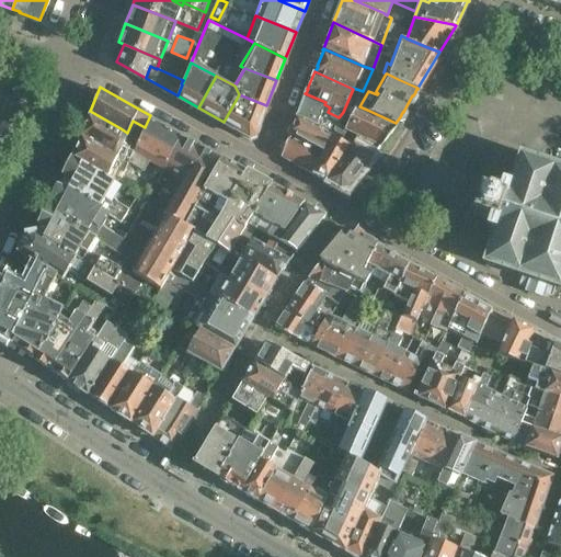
[(305,93),(297,114),(317,124),(324,104),(325,102),(305,93)]
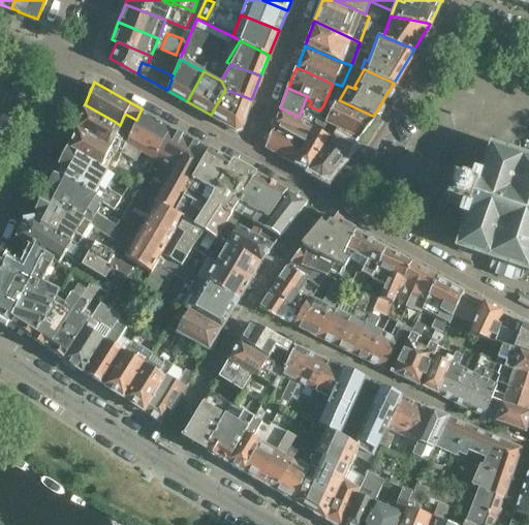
[(225,89),(211,115),(236,129),(237,128),(241,126),(251,99),(225,89)]
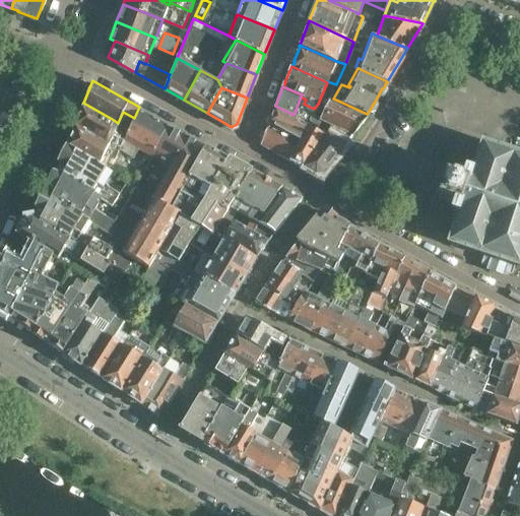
[(325,107),(320,117),(319,118),(351,133),(356,127),(367,114),(340,102),(333,99),(322,93),(318,104),(325,107)]
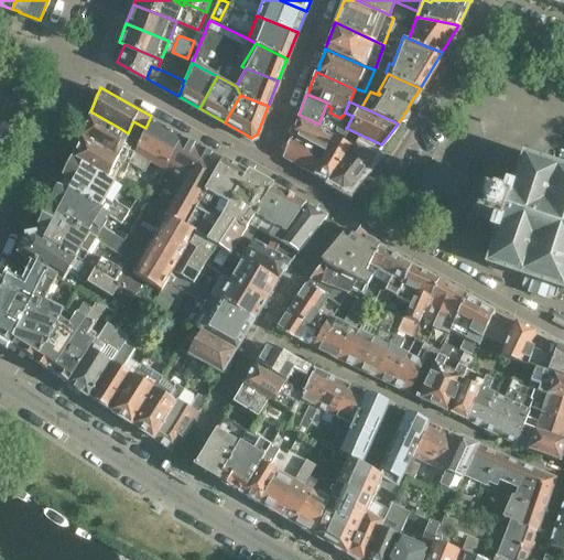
[(90,111),(82,135),(87,138),(118,155),(127,161),(128,159),(132,150),(123,144),(129,135),(128,133),(121,129),(90,111)]
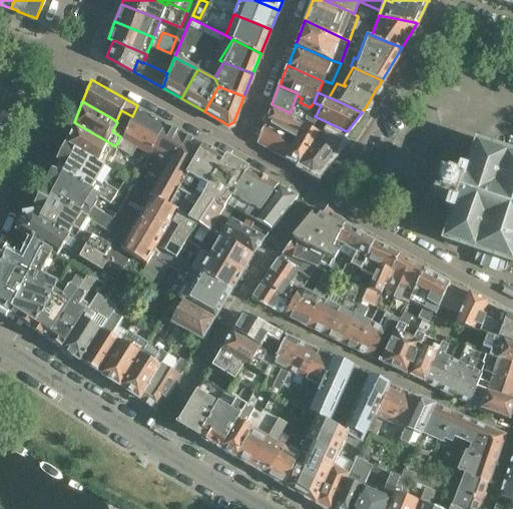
[(272,105),(266,120),(296,136),(302,124),(293,119),(294,117),(293,114),(290,113),(272,104),(272,105)]
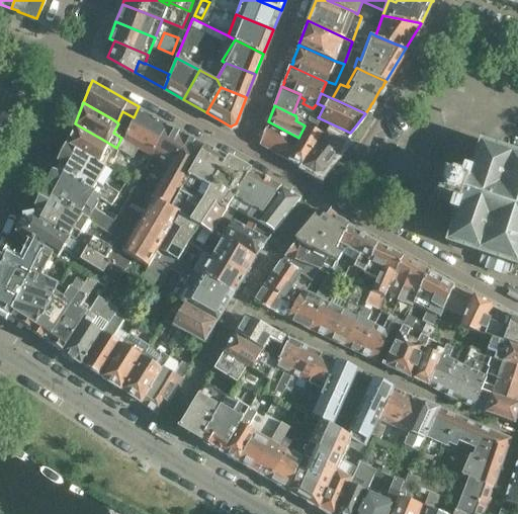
[(117,146),(119,148),(133,155),(138,146),(152,154),(153,154),(166,121),(139,106),(134,117),(124,137),(121,138),(117,146)]
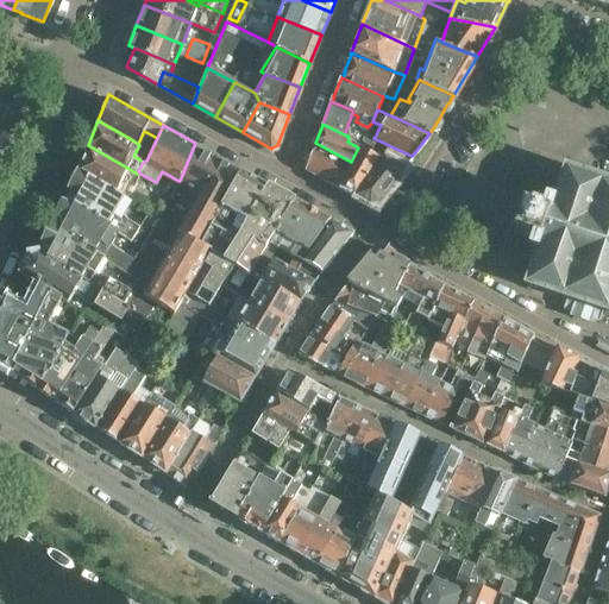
[(195,143),(180,181),(199,193),(214,153),(195,143)]
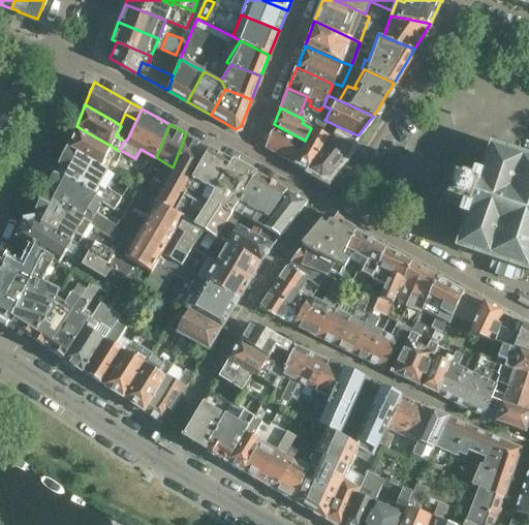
[(274,124),(272,129),(267,142),(269,147),(294,161),(305,141),(274,124)]
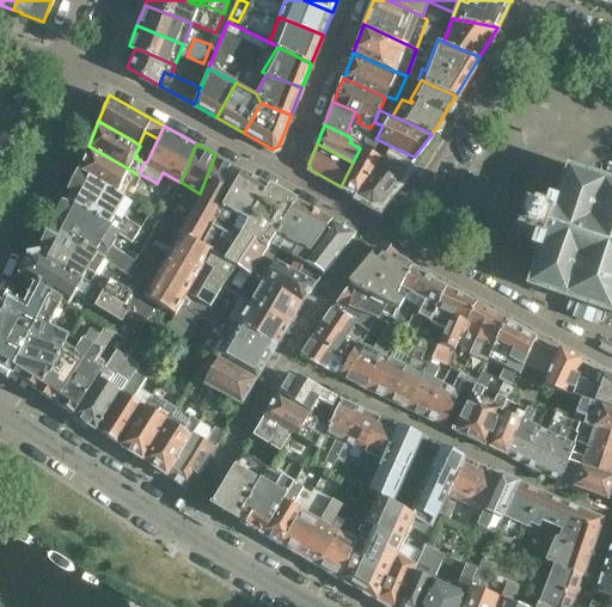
[(81,165),(80,169),(89,175),(117,191),(128,169),(95,149),(89,146),(81,165)]
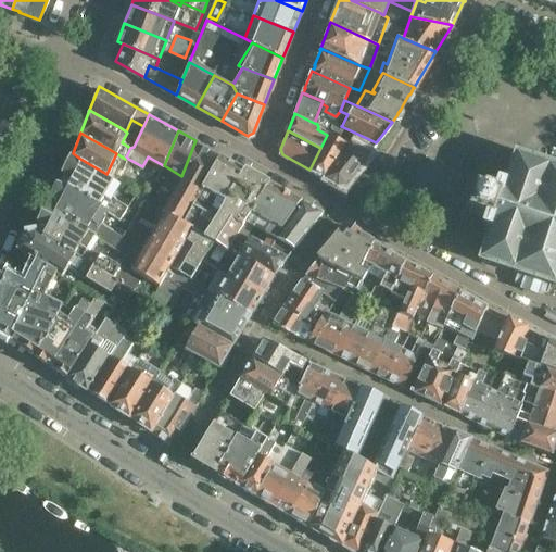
[(320,148),(310,170),(324,177),(348,143),(328,133),(327,135),(320,148)]
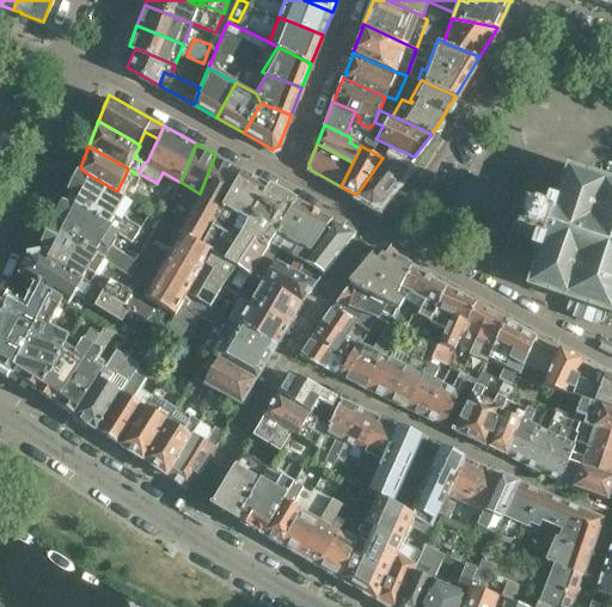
[(383,158),(356,195),(372,203),(378,202),(378,203),(379,202),(407,166),(414,158),(391,147),(386,154),(383,158)]
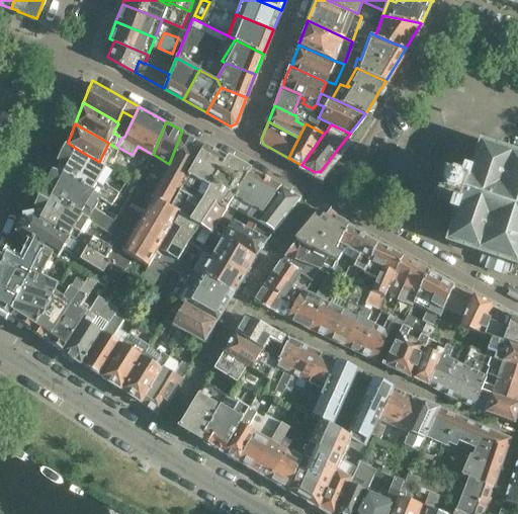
[(169,164),(152,194),(154,195),(171,205),(183,183),(188,173),(204,144),(182,131),(169,164)]
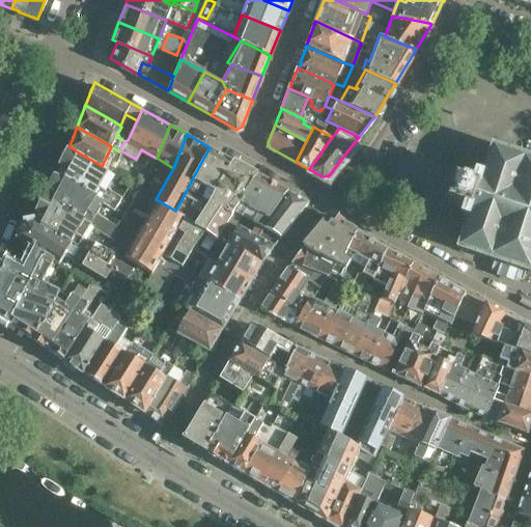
[(465,202),(465,204),(464,206),(465,206),(464,210),(462,213),(463,214),(462,217),(465,218),(467,215),(470,216),(460,241),(457,240),(456,244),(459,245),(458,249),(463,250),(463,247),(490,255),(488,258),(493,260),(491,266),(499,269),(498,273),(513,277),(515,274),(523,276),(526,271),(530,272),(530,269),(530,157),(527,157),(528,153),(525,151),(524,155),(498,146),(499,142),(495,141),(494,145),(490,144),(488,147),(493,148),(483,174),(480,173),(481,170),(478,169),(477,172),(476,172),(475,175),(476,175),(475,179),(474,179),(473,182),(460,177),(462,175),(457,173),(456,176),(453,175),(451,179),(454,181),(450,194),(447,192),(445,196),(448,197),(447,200),(451,202),(452,199),(465,202)]
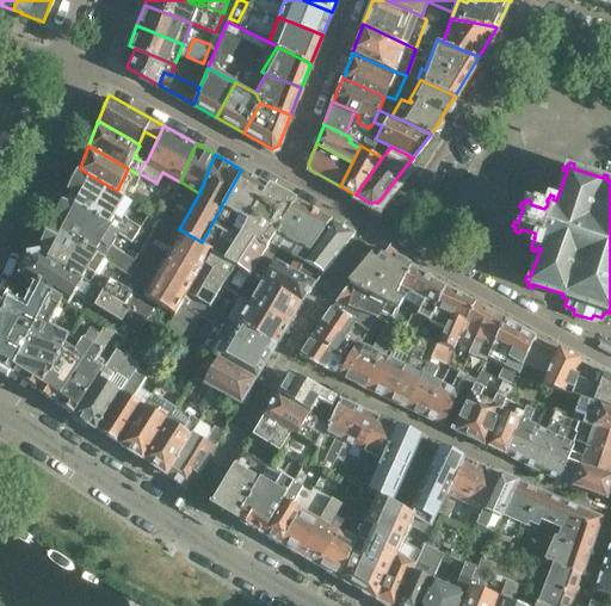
[(127,197),(117,191),(88,174),(80,168),(69,187),(74,190),(69,199),(110,222),(127,232),(136,217),(119,208),(127,197)]
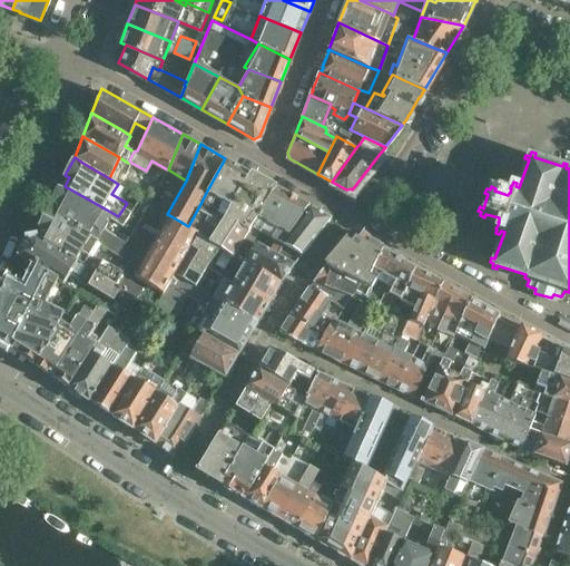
[(225,158),(207,191),(202,202),(210,207),(216,196),(232,205),(252,172),(249,171),(248,172),(237,165),(225,158)]
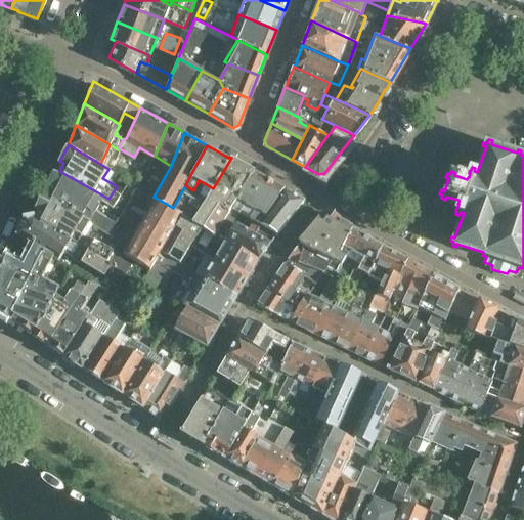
[(179,261),(201,226),(214,233),(231,207),(236,198),(253,170),(231,158),(213,188),(211,191),(207,198),(192,221),(181,214),(160,250),(179,261)]
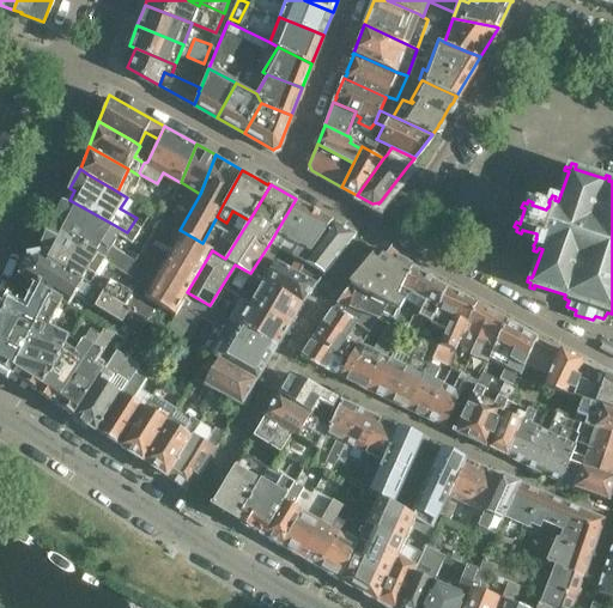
[(296,199),(277,231),(271,242),(280,247),(287,237),(298,244),(292,253),(303,260),(310,250),(333,219),(307,205),(307,206),(298,201),(298,200),(296,199)]
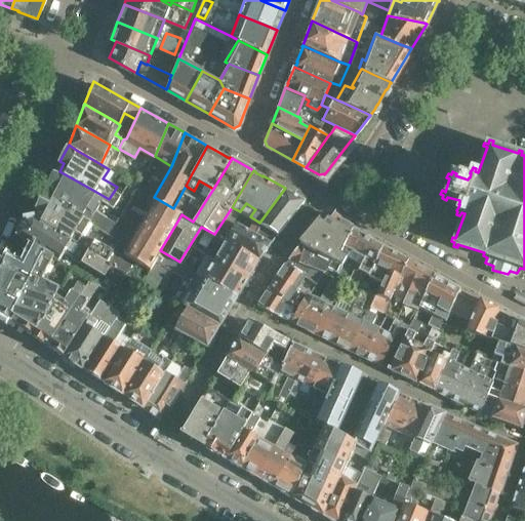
[(122,257),(125,252),(151,268),(157,257),(190,276),(200,281),(203,276),(197,272),(196,272),(179,262),(160,250),(182,214),(173,208),(156,198),(154,197),(136,187),(117,223),(94,209),(102,196),(94,191),(59,171),(55,172),(50,182),(52,187),(48,194),(89,221),(118,239),(113,248),(114,250),(108,259),(126,271),(131,264),(122,257)]
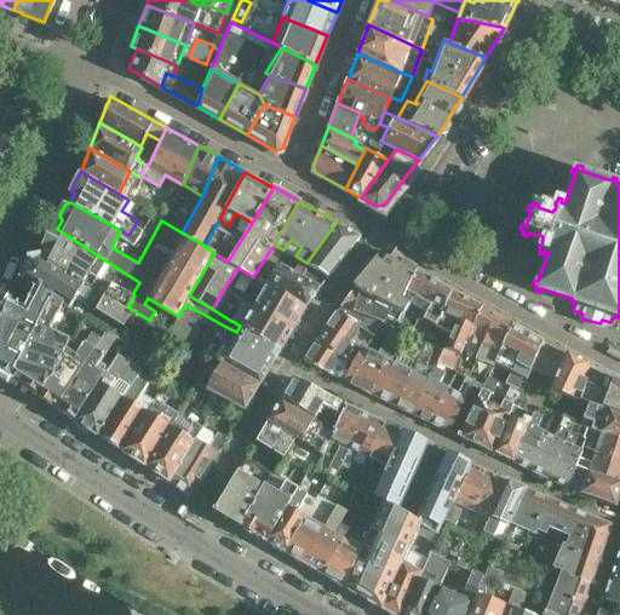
[(314,253),(306,263),(314,266),(306,277),(320,286),(360,235),(337,222),(314,253)]
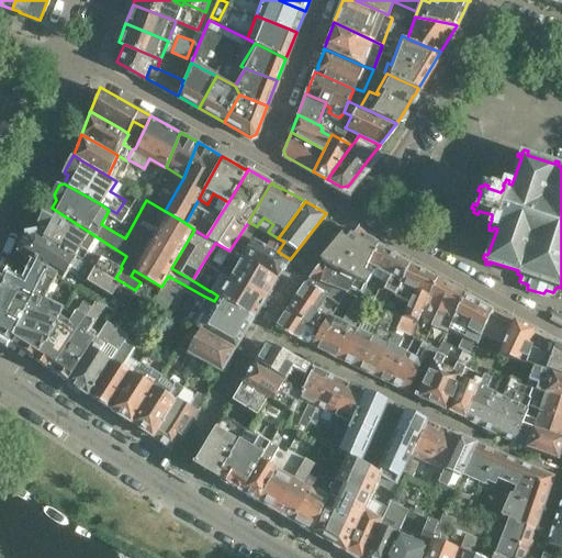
[(37,230),(35,230),(34,232),(75,256),(76,255),(115,278),(122,268),(93,250),(88,248),(96,236),(52,208),(48,205),(40,222),(41,222),(37,230)]
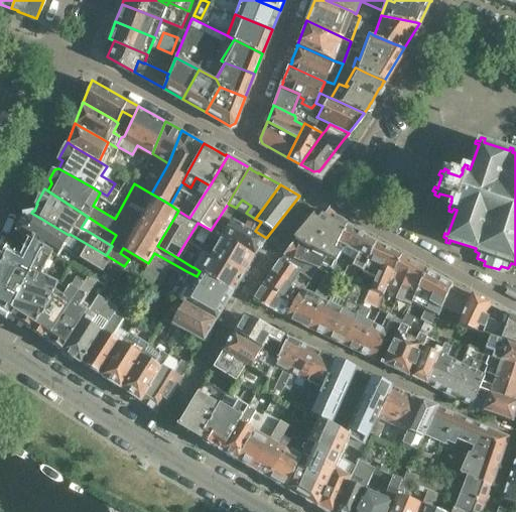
[(321,207),(294,238),(310,247),(326,254),(336,259),(341,251),(336,249),(335,247),(339,240),(347,223),(336,216),(336,217),(330,214),(331,213),(321,207)]
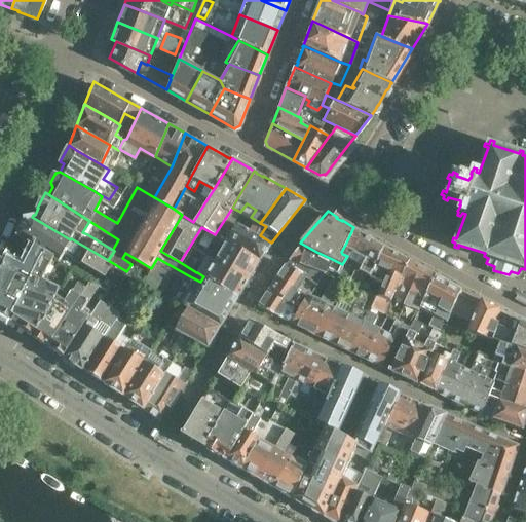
[(24,218),(16,233),(34,245),(34,244),(45,252),(53,257),(59,261),(65,251),(100,271),(104,273),(111,263),(71,238),(70,239),(32,217),(33,215),(24,218)]
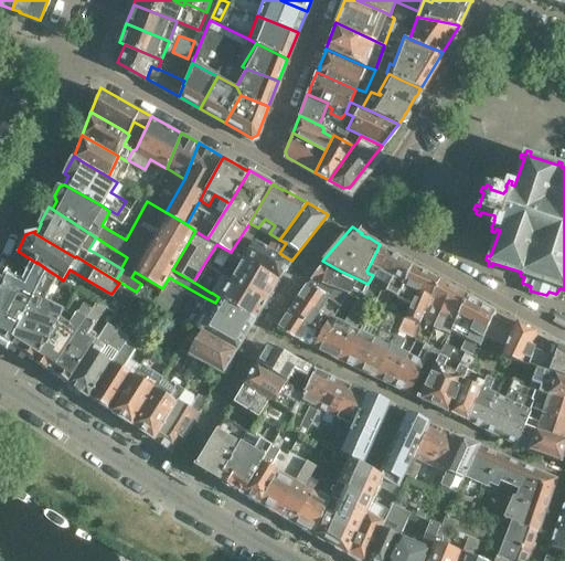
[(255,239),(243,257),(278,278),(279,278),(291,261),(279,253),(255,239)]
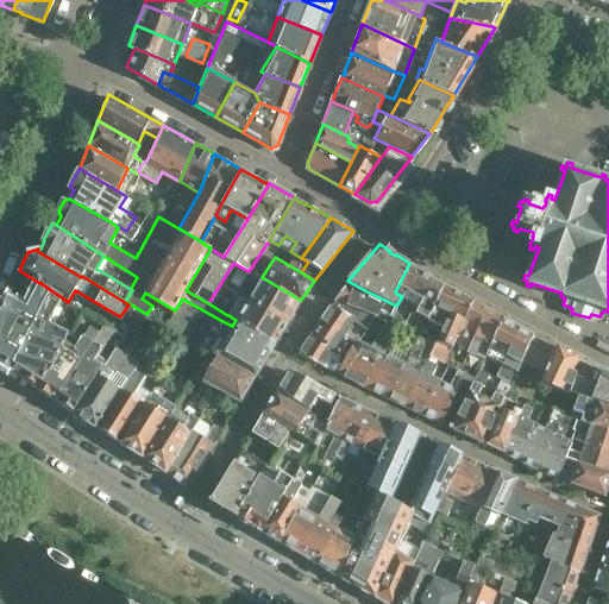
[(409,263),(400,283),(424,296),(416,312),(412,312),(405,327),(413,329),(420,313),(428,316),(435,303),(445,283),(409,263)]
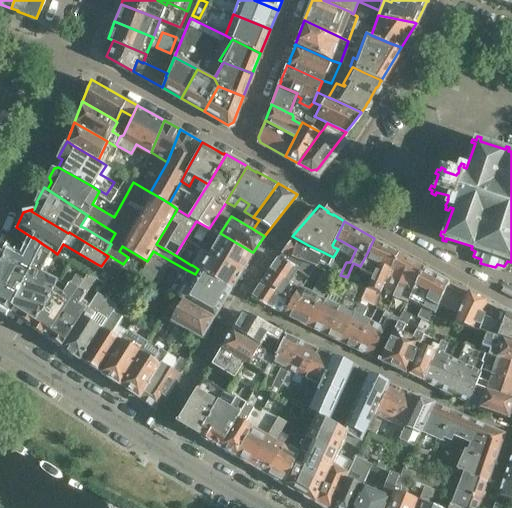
[(194,240),(203,246),(209,250),(242,269),(243,267),(244,267),(250,256),(252,252),(220,233),(213,244),(197,234),(194,240)]
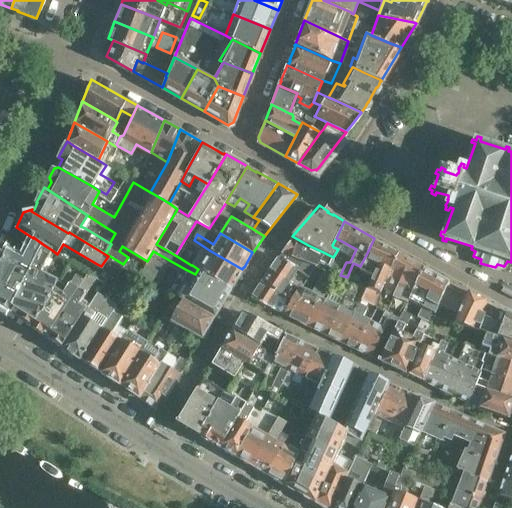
[(292,236),(282,251),(303,259),(315,265),(321,257),(332,263),(334,258),(333,257),(323,252),(308,245),(292,236)]
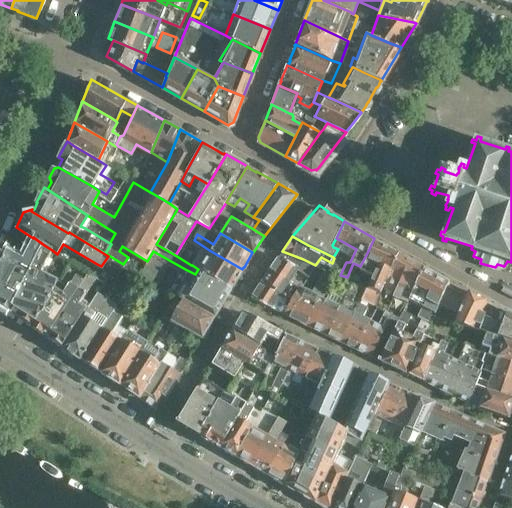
[(22,258),(6,250),(0,262),(0,303),(7,308),(44,245),(33,237),(33,238),(22,258)]
